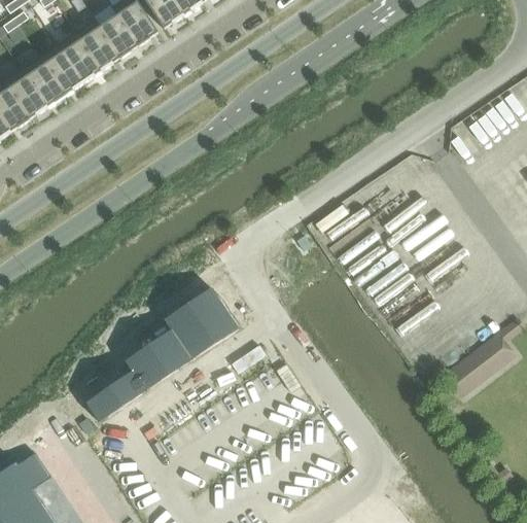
[(12,0),(5,5),(10,11),(21,5),(16,0),(12,0)]
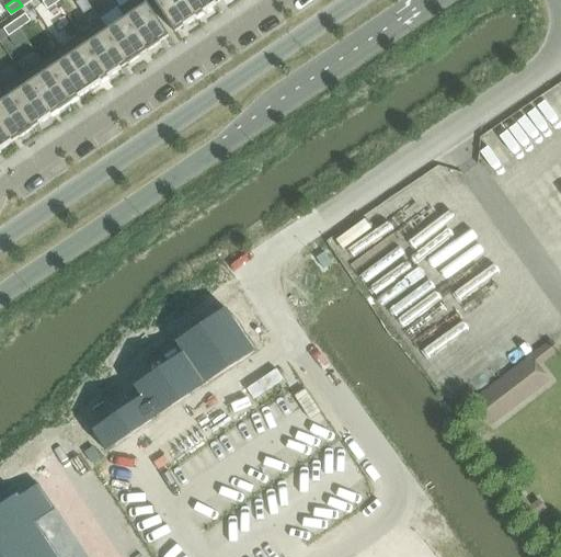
[(169,33),(146,0),(126,0),(119,4),(149,47),(160,40),(169,33)]
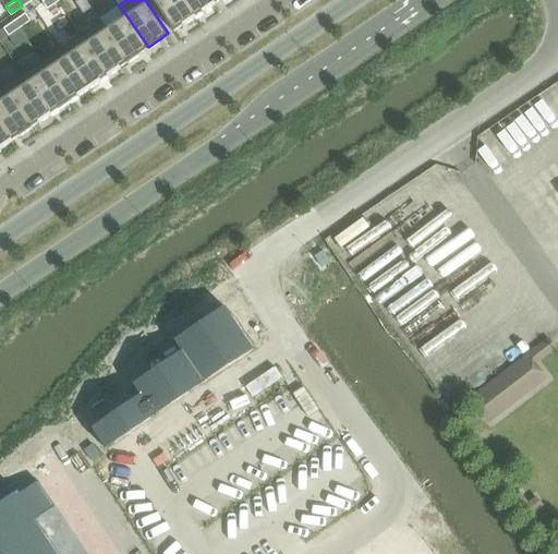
[(195,16),(184,0),(155,0),(174,29),(183,23),(183,24),(195,16)]
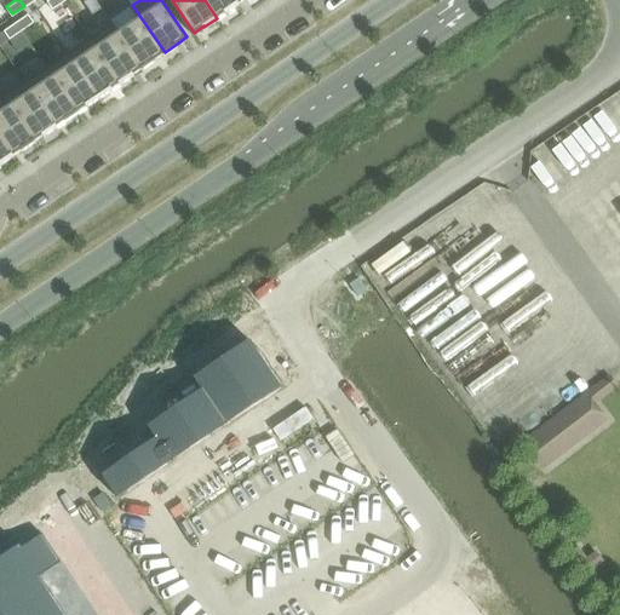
[(237,3),(236,0),(205,0),(217,18),(217,17),(225,11),(237,3)]
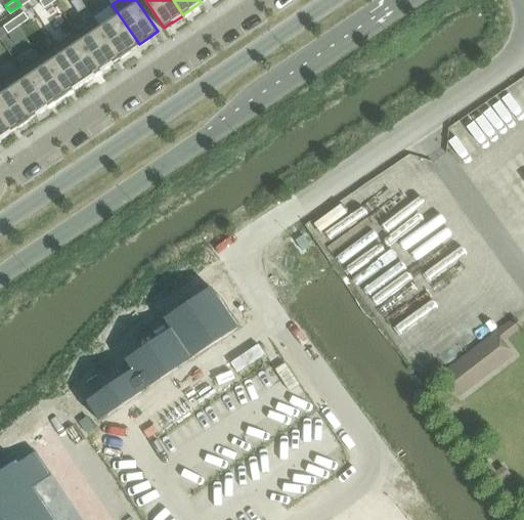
[(139,44),(112,4),(111,5),(117,13),(100,25),(94,16),(121,56),(131,49),(138,44),(138,45),(139,44)]
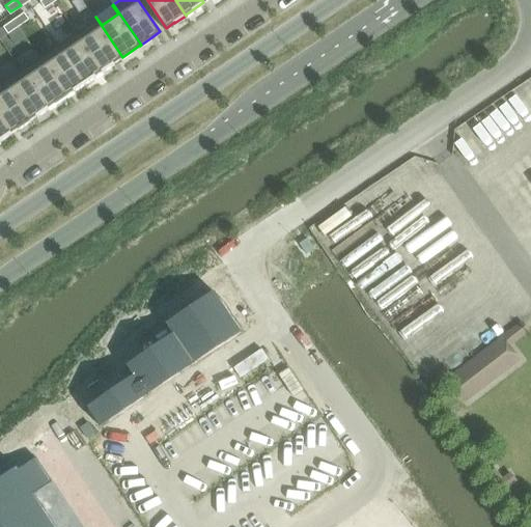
[(29,17),(24,9),(14,17),(19,24),(29,17)]
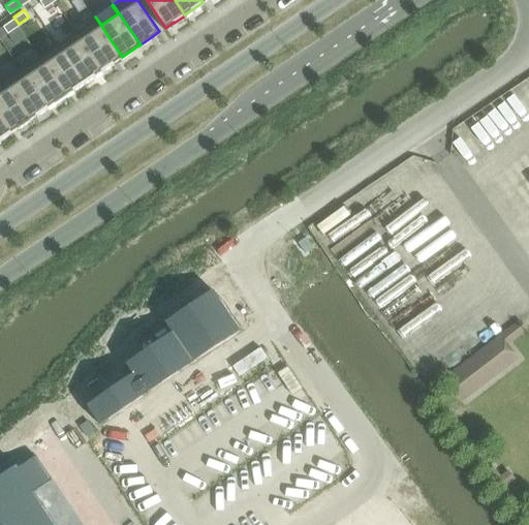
[(8,31),(19,24),(13,17),(3,24),(8,31)]
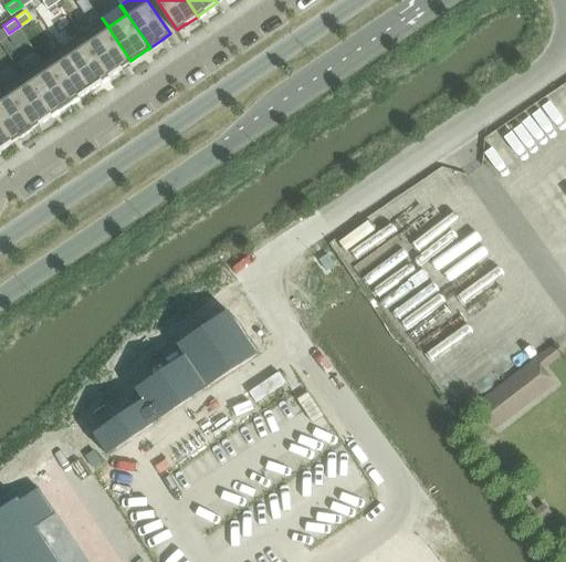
[(130,61),(102,18),(82,31),(111,75),(122,68),(122,66),(129,61),(129,62),(130,61)]
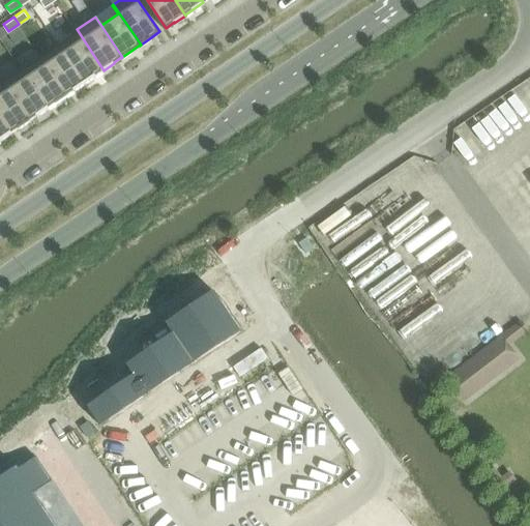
[(104,70),(77,29),(58,42),(85,83),(95,76),(95,75),(102,69),(102,70),(104,70)]
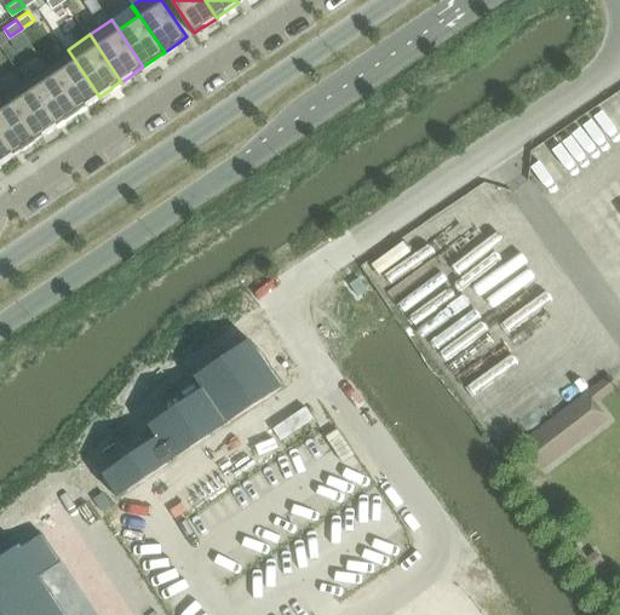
[(99,97),(68,50),(46,64),(78,111),(79,110),(78,110),(86,104),(87,105),(99,97)]
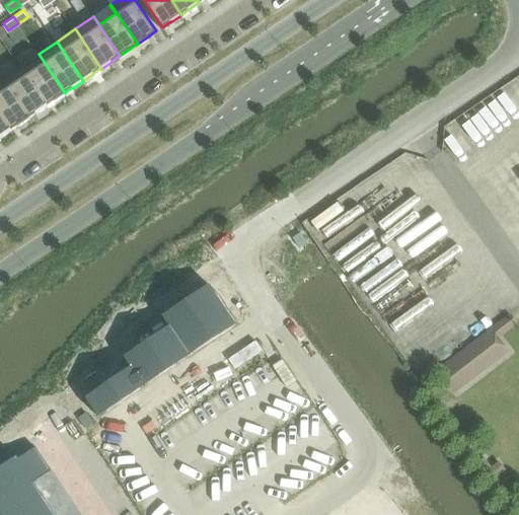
[(65,93),(39,54),(20,66),(47,105),(48,104),(47,104),(54,99),(55,100),(65,93)]
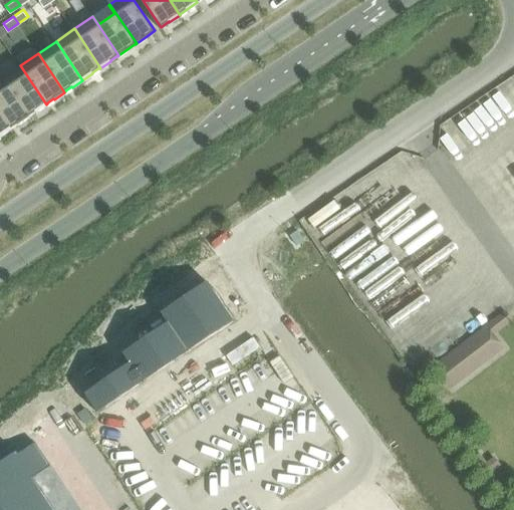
[(46,104),(20,65),(2,77),(28,116),(29,115),(35,110),(36,111),(46,104)]
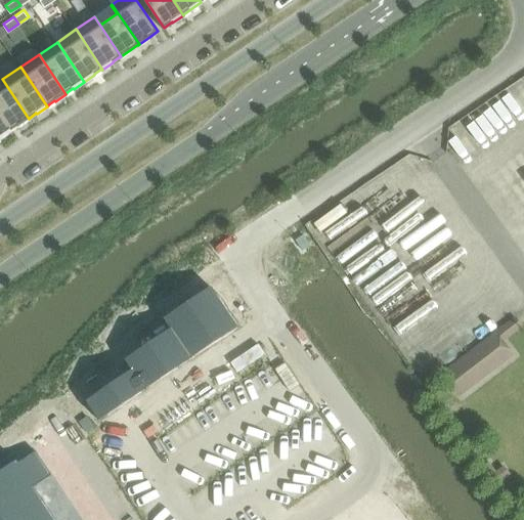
[(29,119),(2,79),(0,80),(0,115),(10,131),(11,131),(11,130),(17,125),(18,126),(29,119)]
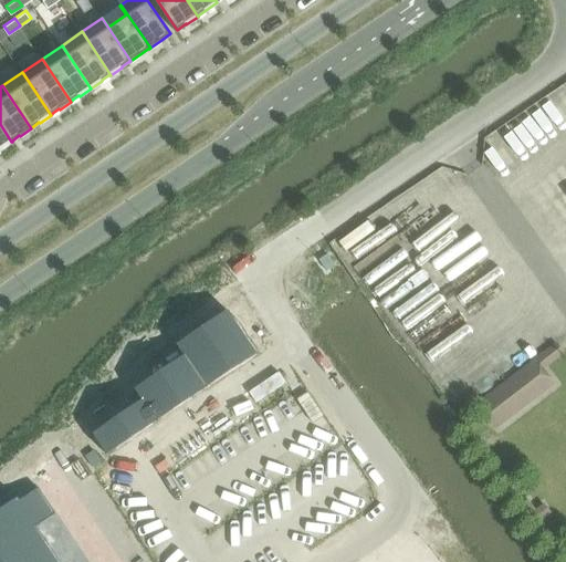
[(0,149),(11,142),(0,124),(0,149)]
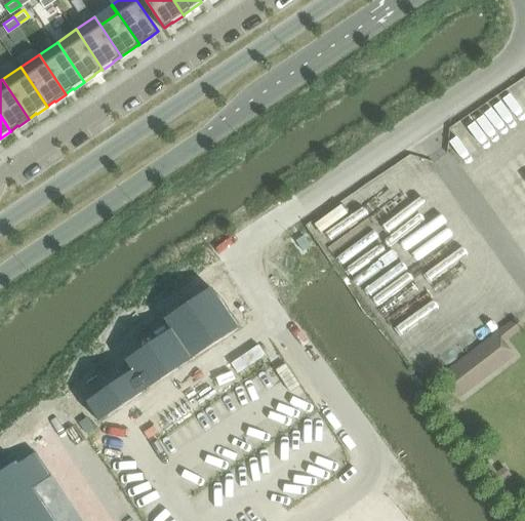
[(192,356),(236,325),(237,327),(239,325),(238,325),(211,285),(211,284),(209,285),(210,286),(165,317),(164,316),(163,317),(170,328),(126,358),(125,357),(124,358),(131,369),(87,399),(87,398),(85,399),(99,419),(101,418),(99,417),(145,388),(146,389),(147,388),(146,387),(190,357),(191,358),(193,357),(192,356)]
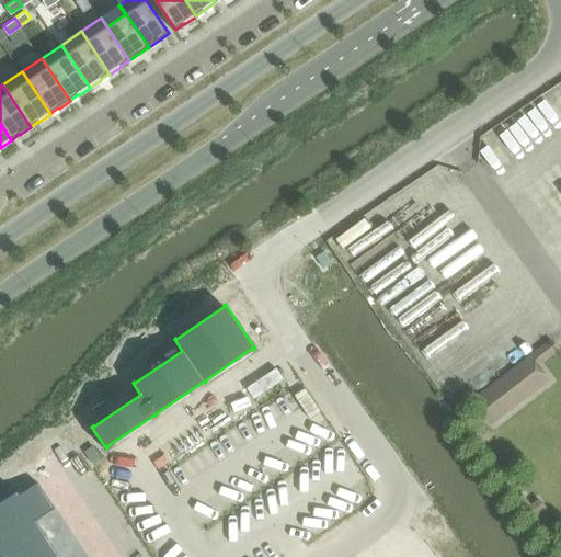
[(472,398),(490,421),(548,377),(530,354),(472,398)]
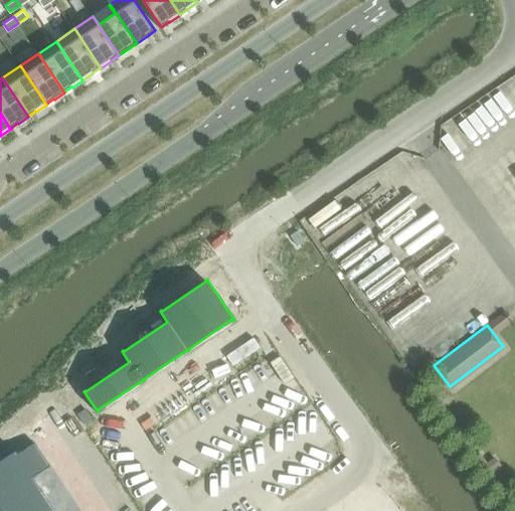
[(86,405),(77,410),(83,420),(92,415),(86,405)]
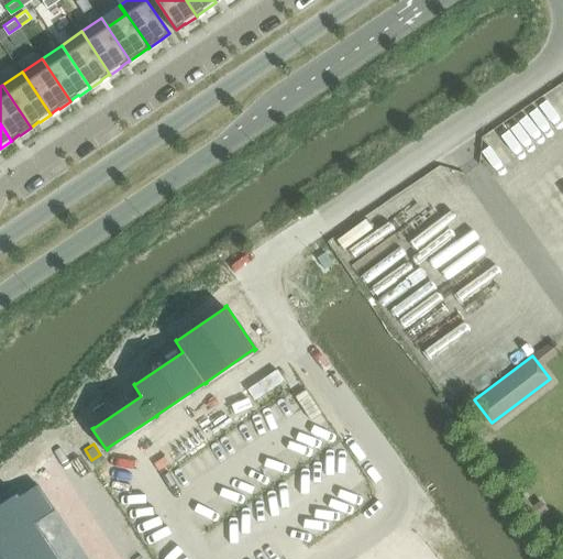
[(0,558),(62,558),(35,518),(54,505),(40,484),(21,497),(19,493),(0,505),(0,558)]
